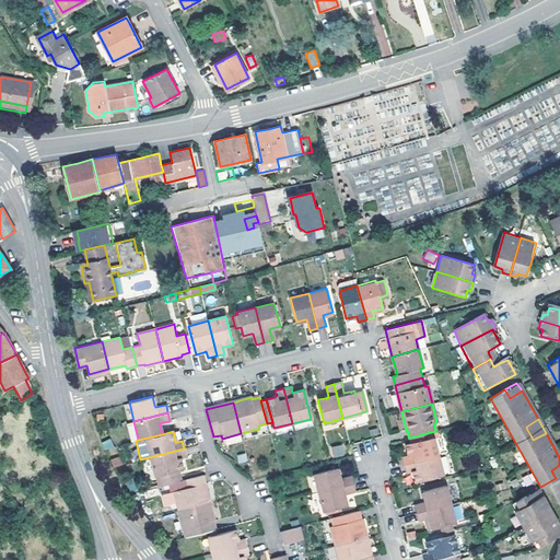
[(401,458),(403,466),(438,456),(433,439),(438,438),(435,431),(409,438),(411,445),(405,446),(407,454),(408,457),(401,458)]
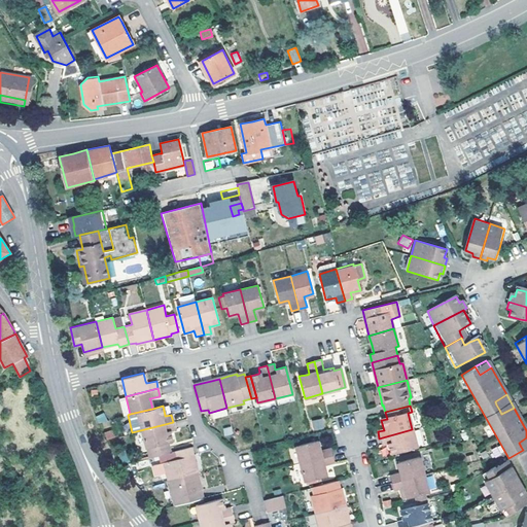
[(104,413),(96,416),(99,424),(108,421),(104,413)]
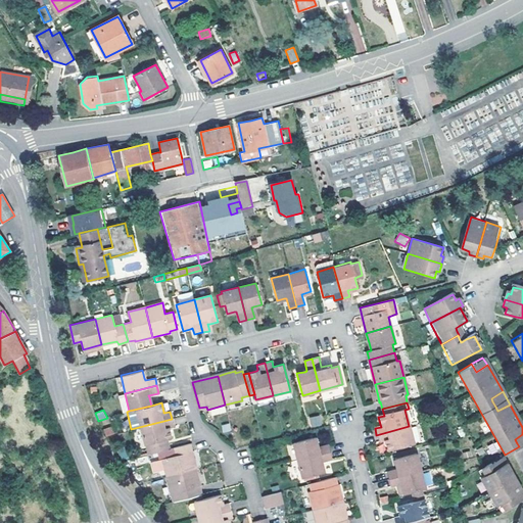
[(310,418),(312,428),(324,425),(322,415),(310,418)]
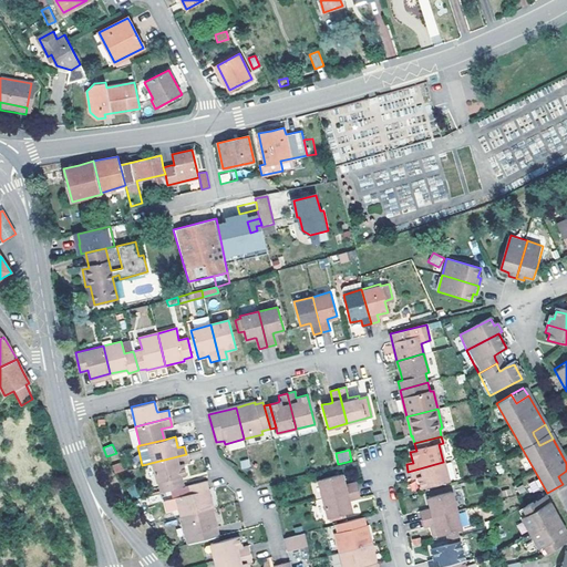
[(164,491),(182,487),(179,476),(184,475),(181,464),(188,462),(186,454),(151,463),(155,482),(161,481),(164,491)]
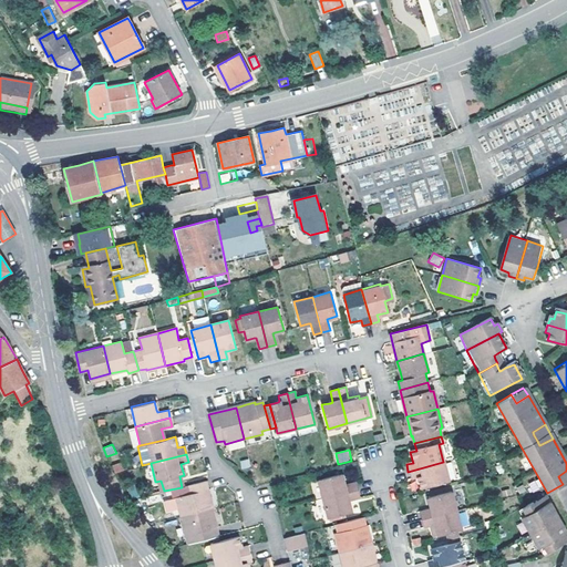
[(121,462),(112,465),(115,473),(124,470),(121,462)]
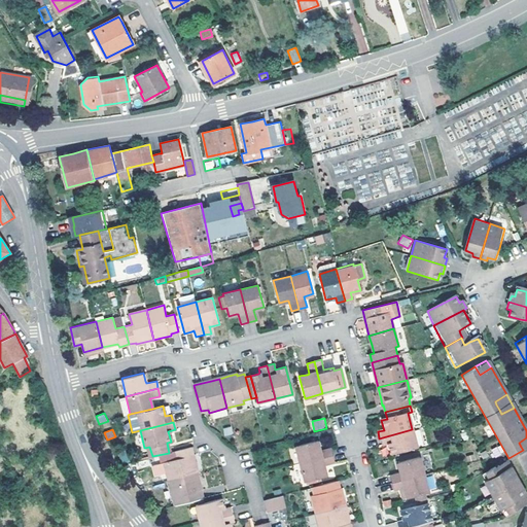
[(412,429),(379,438),(381,446),(387,445),(387,447),(389,454),(417,447),(412,429)]
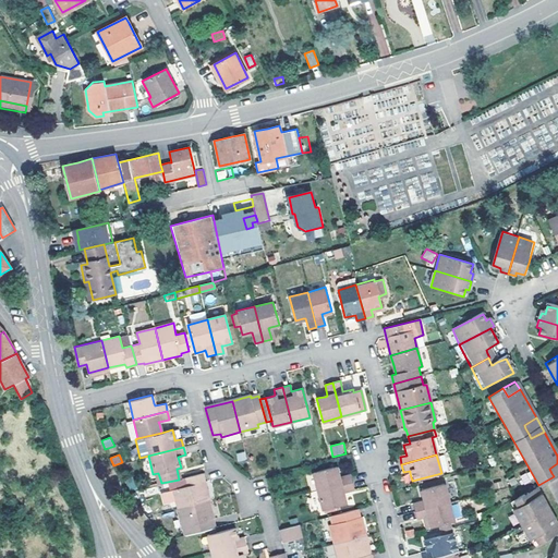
[(312,473),(316,492),(351,483),(349,475),(338,477),(337,475),(335,468),(312,473)]
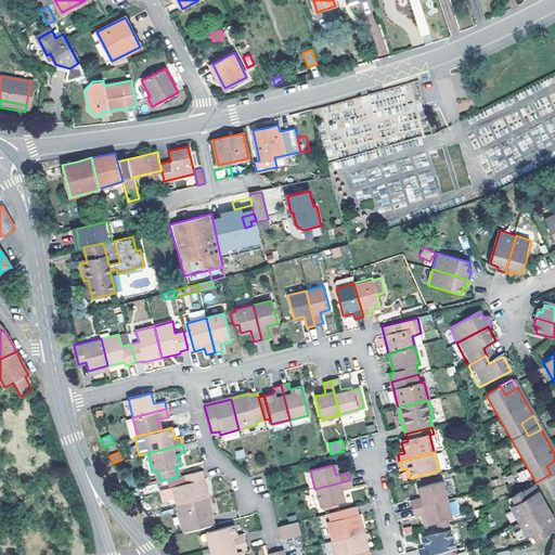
[(521,480),(531,476),(527,468),(517,474),(521,480)]
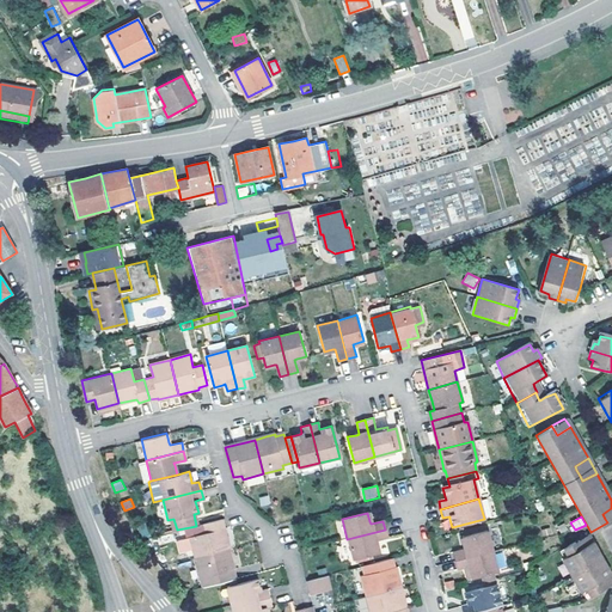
[(173,519),(167,520),(170,532),(177,530),(173,519)]
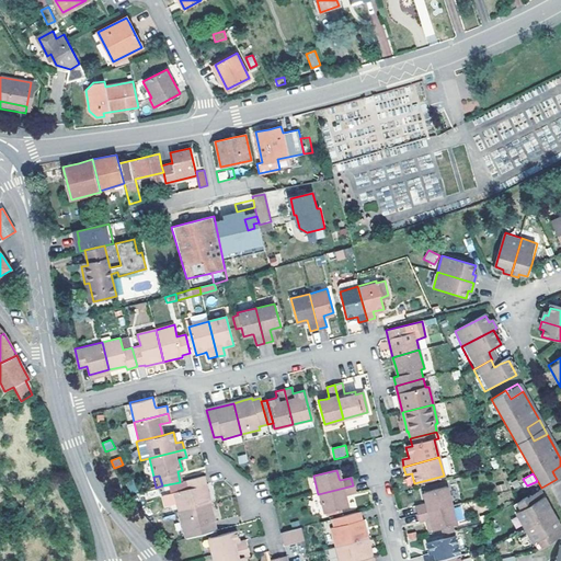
[(174,511),(206,503),(201,477),(182,481),(184,489),(163,494),(165,502),(172,501),(174,511)]
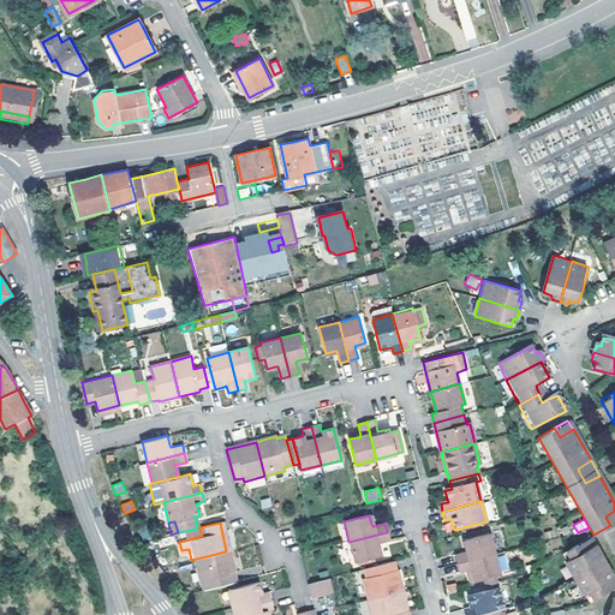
[(387,532),(348,542),(354,563),(380,556),(377,544),(388,541),(387,532)]
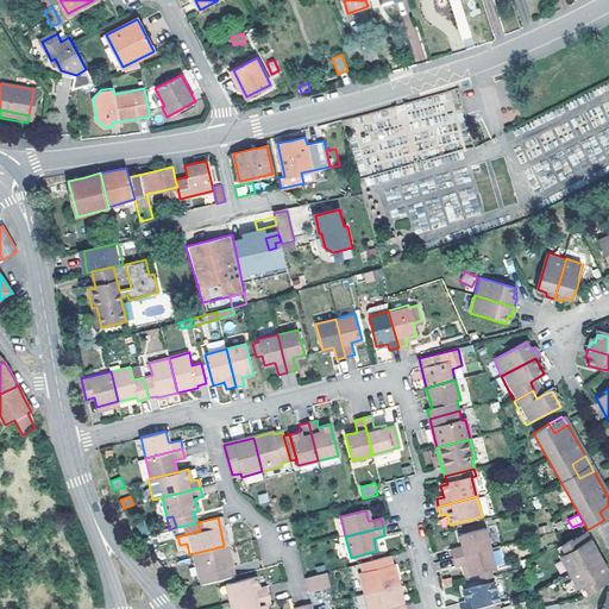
[(450,550),(451,558),(489,548),(484,528),(459,535),(463,547),(450,550)]
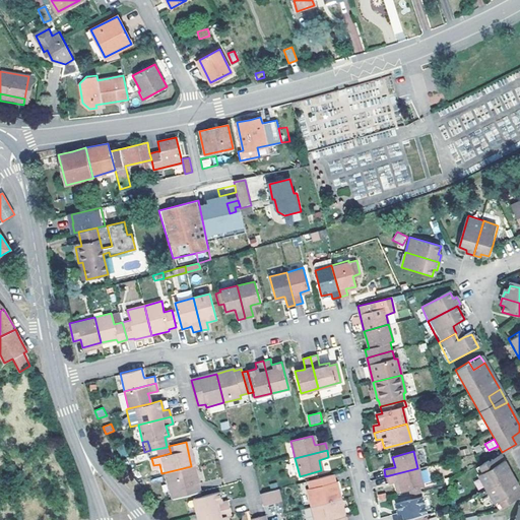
[(493,505),(497,502),(507,496),(509,499),(511,503),(519,497),(519,494),(498,454),(486,460),(489,464),(491,468),(480,473),(475,476),(493,505)]
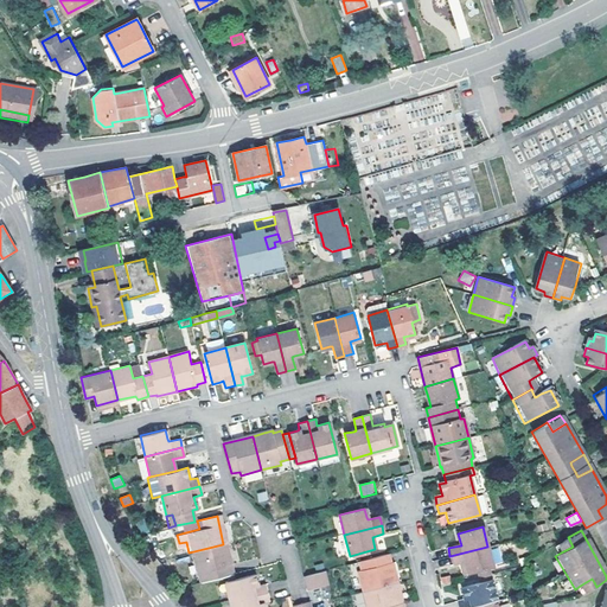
[(556,544),(561,553),(573,547),(570,542),(568,537),(561,542),(556,544)]
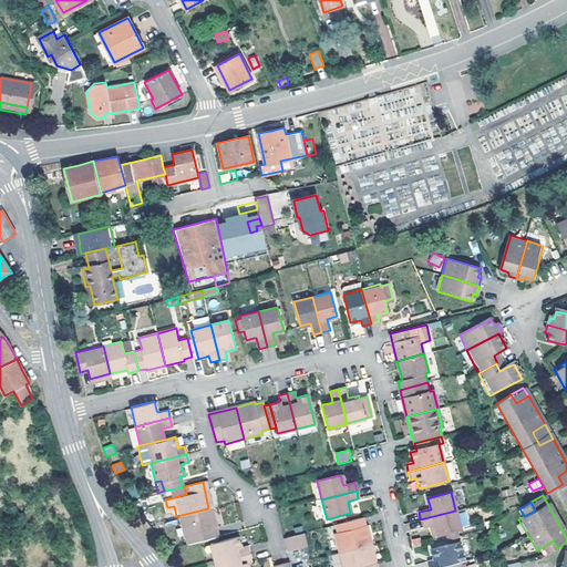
[(212,523),(208,508),(176,516),(183,544),(214,536),(212,529),(214,528),(212,523)]
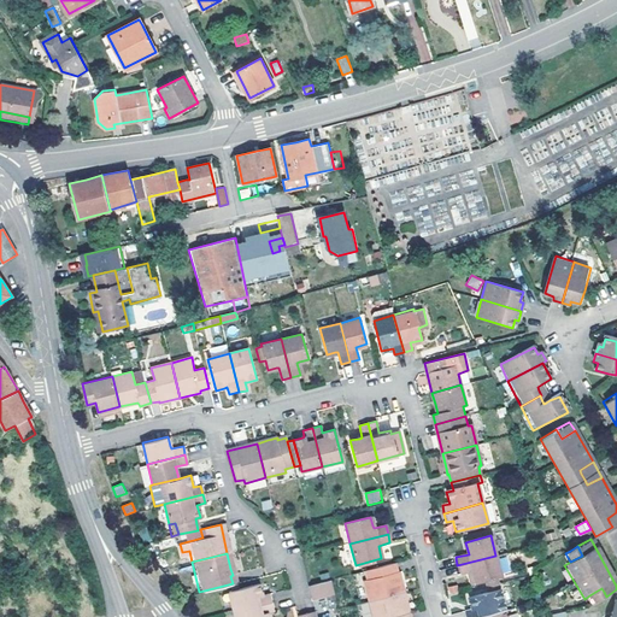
[(495,556),(457,565),(459,574),(472,571),(476,583),(485,581),(486,586),(498,583),(497,577),(501,576),(495,556)]
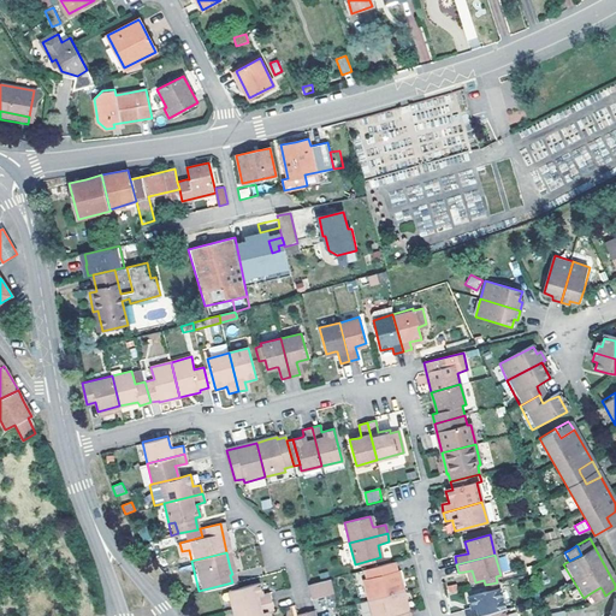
[(368,600),(402,591),(400,581),(397,572),(396,572),(394,562),(363,569),(366,579),(363,580),(368,600)]
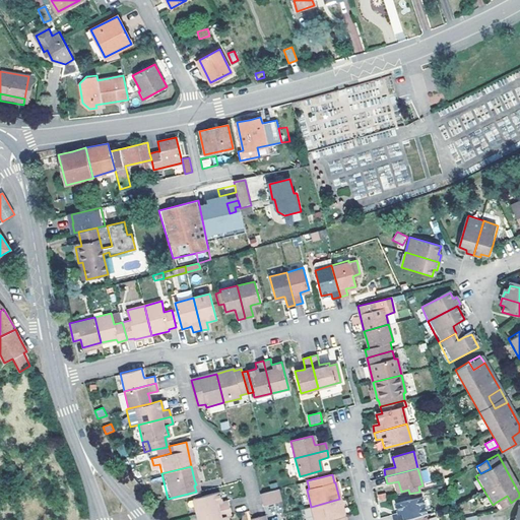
[(282,507),(277,489),(266,491),(271,510),(282,507)]
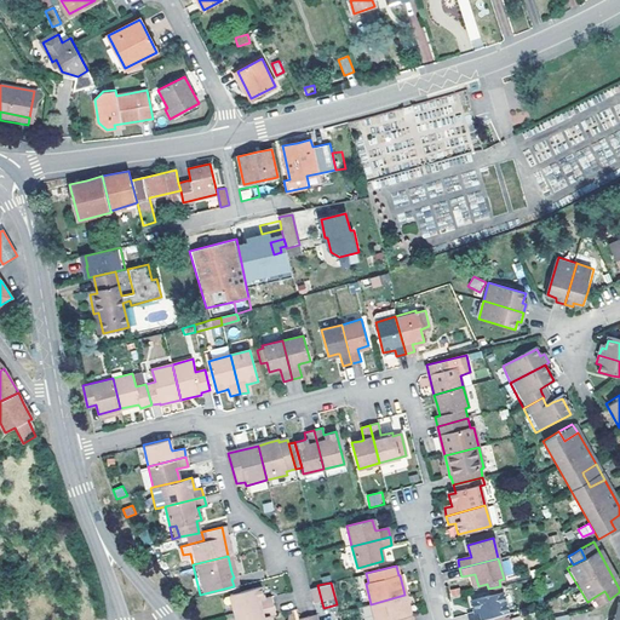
[(466,615),(468,619),(478,619),(507,613),(503,592),(501,592),(500,586),(488,589),(491,596),(471,601),(474,613),(466,615)]
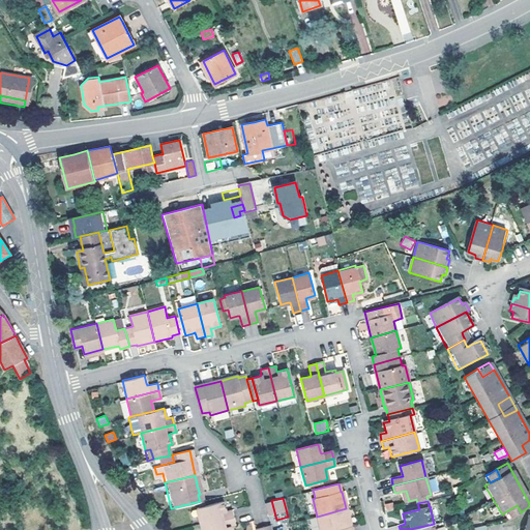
[(197,526),(230,518),(228,510),(222,512),(219,503),(193,508),(197,526)]
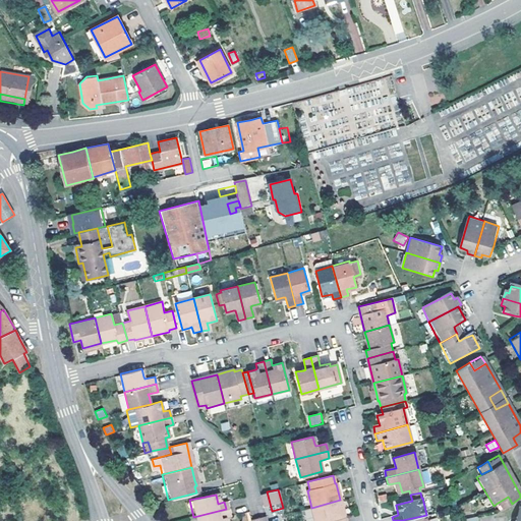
[(502,509),(512,504),(510,500),(508,497),(498,503),(502,509)]
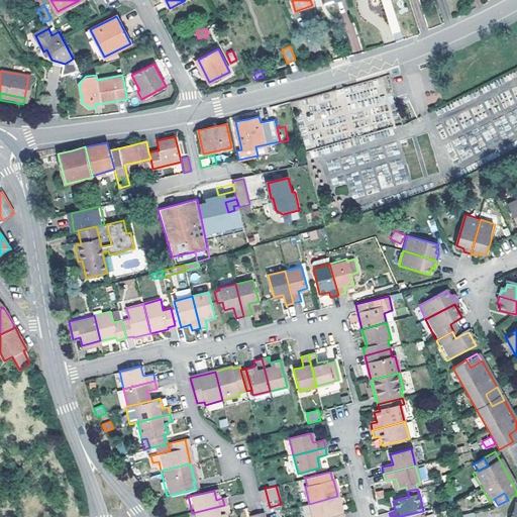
[(342,516),(337,496),(309,504),(312,516),(342,516)]
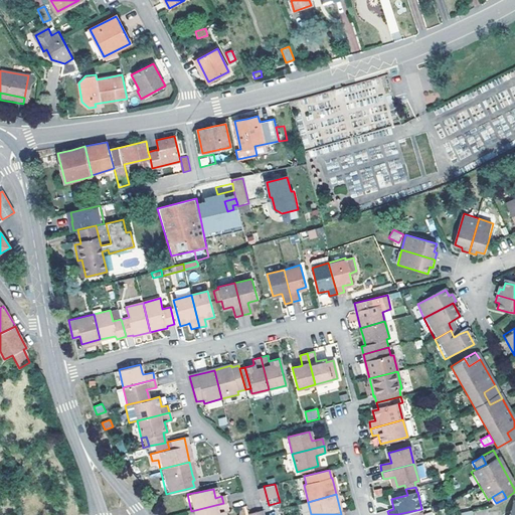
[(225,511),(223,503),(191,511),(191,514),(219,514),(219,512),(225,511)]
